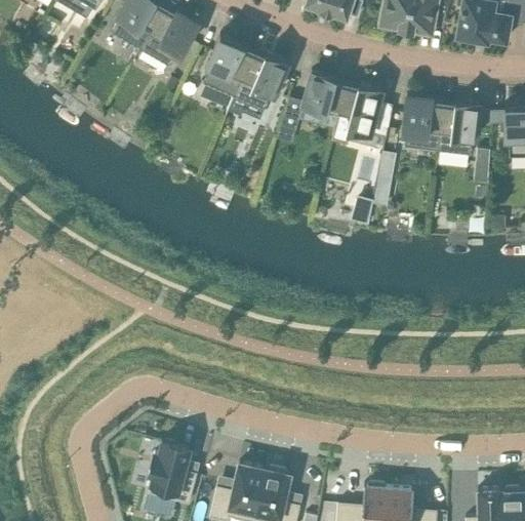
[(140,50),(165,7),(155,2),(155,0),(126,0),(117,16),(120,18),(111,33),(140,50)]
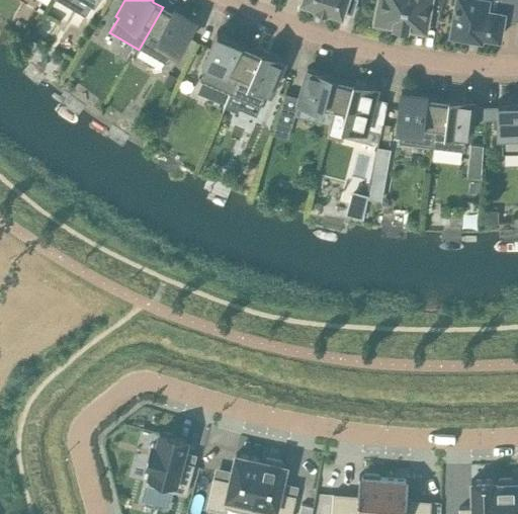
[(303,0),(301,4),(316,9),(316,10),(327,13),(342,17),(343,14),(352,16),(357,1),(353,0),(303,0)]
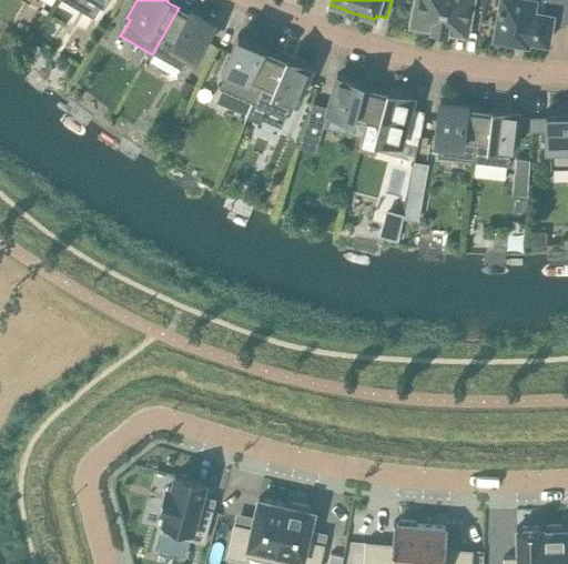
[(416,3),(412,29),(435,33),(435,31),(452,33),(453,28),(468,31),(474,0),(423,0),(422,4),(416,3)]
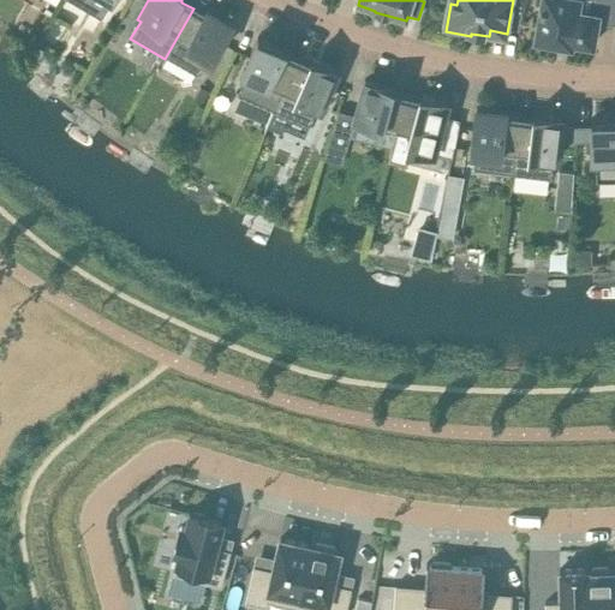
[(538,43),(537,46),(554,49),(555,46),(572,49),(573,45),(593,48),(597,27),(614,27),(614,0),(542,0),(535,42),(538,43)]
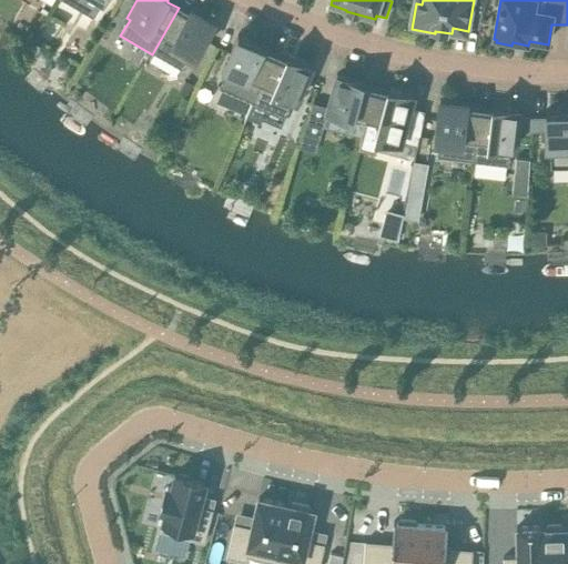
[(179,8),(152,54),(183,72),(193,57),(195,58),(214,26),(192,12),(190,14),(179,8)]
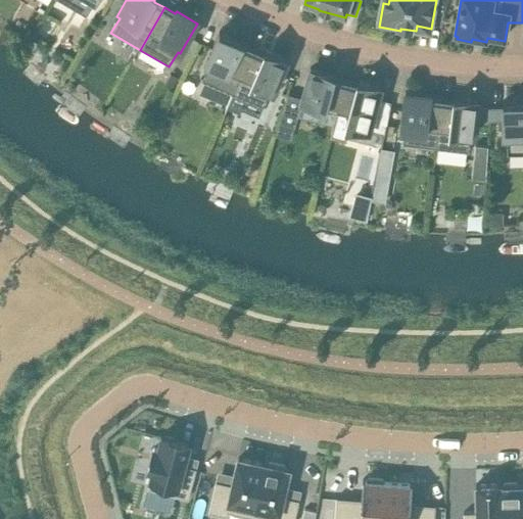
[(233,97),(252,52),(241,47),(242,44),(220,35),(205,66),(208,67),(202,84),(233,97)]
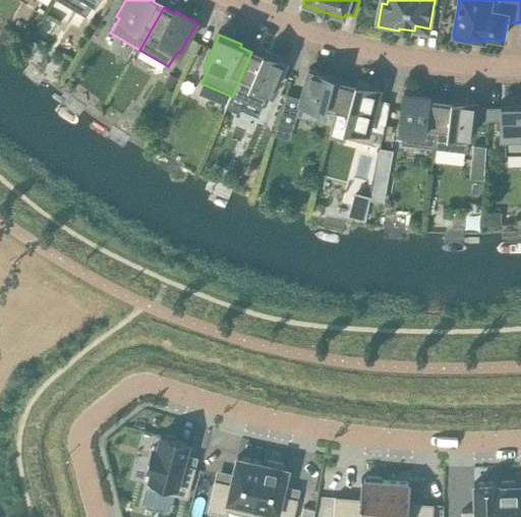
[(251,52),(232,97),(263,110),(270,94),(273,95),(286,63),(264,54),(262,56),(251,52)]
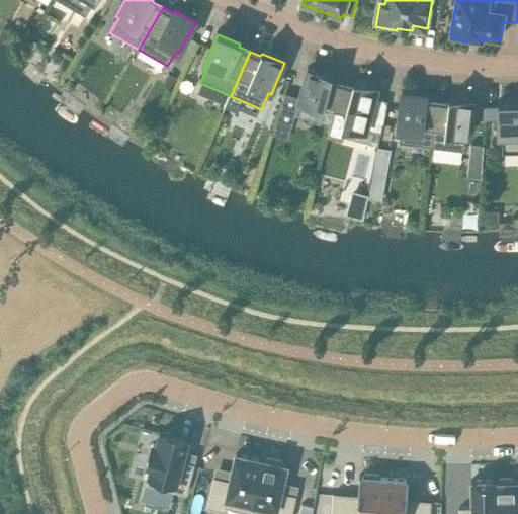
[(342,83),(330,80),(331,77),(308,71),(299,99),(298,104),(322,110),(323,107),(335,110),(342,83)]
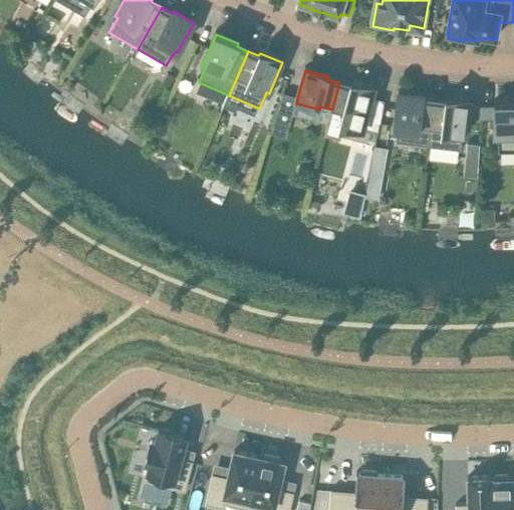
[(350,85),(339,82),(332,109),(327,129),(324,138),(339,141),(342,130),(364,135),(365,133),(377,136),(379,125),(365,121),(371,100),(374,88),(351,82),(350,85)]
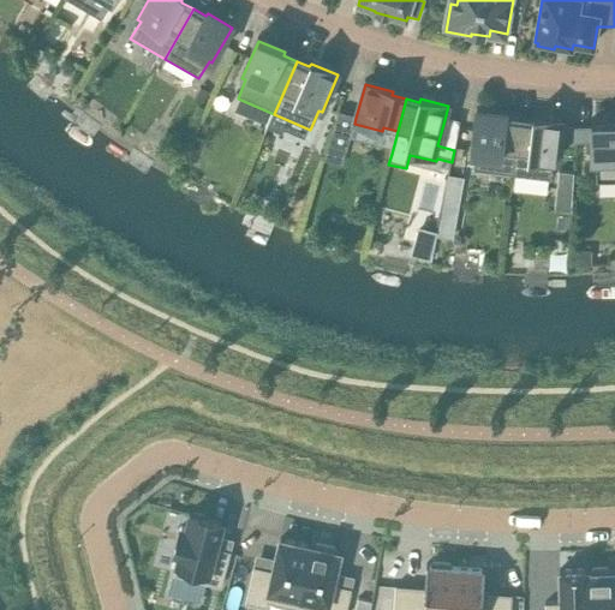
[(513,178),(519,120),(506,119),(506,115),(477,112),(472,153),(476,153),(473,173),(513,178)]
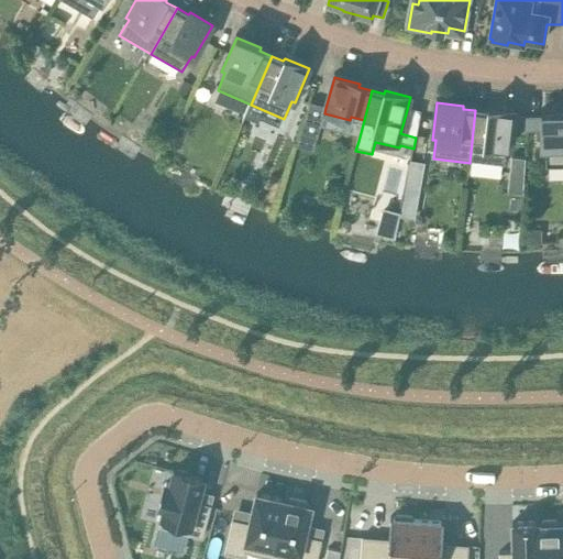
[(326,108),(311,105),(295,149),(313,154),(324,113),(326,108)]
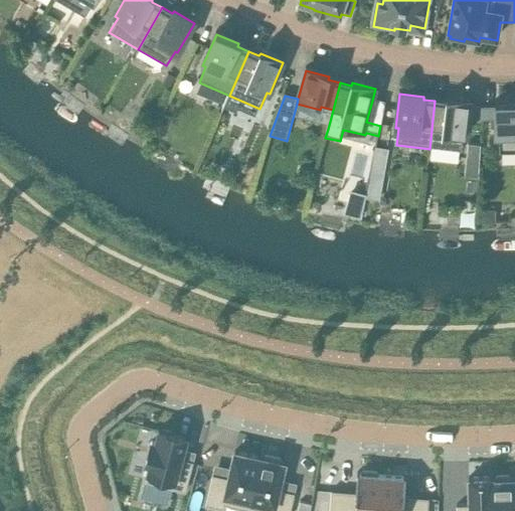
[(435,101),(430,149),(462,153),(464,136),(467,136),(471,102),(447,100),(447,103),(435,101)]
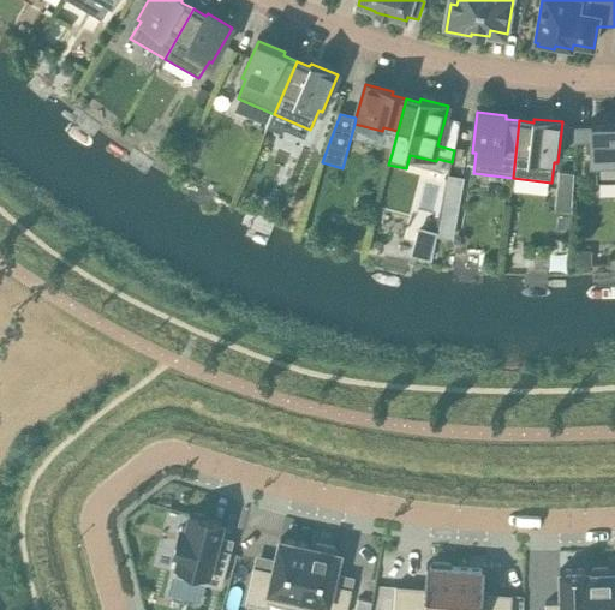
[(460,124),(445,120),(437,145),(454,150),(460,124)]
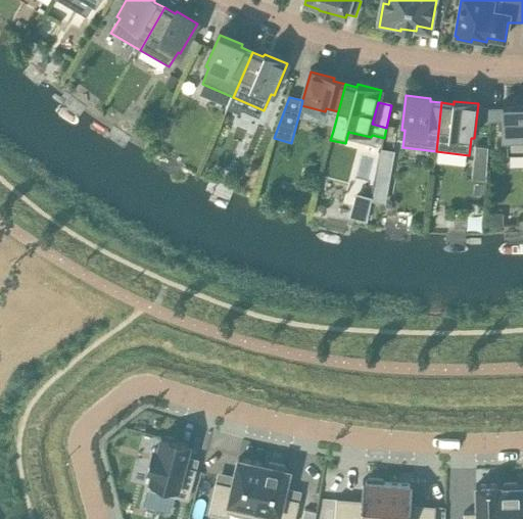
[(522,156),(522,104),(503,105),(504,139),(507,139),(507,156),(522,156)]
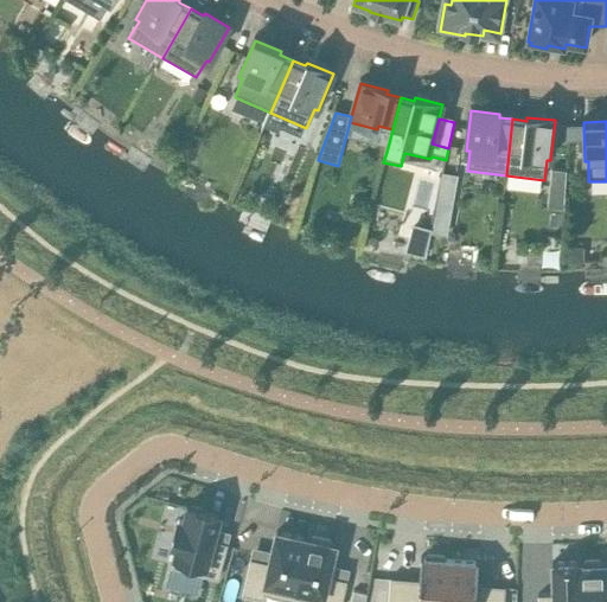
[(551,172),(548,209),(563,211),(566,173),(551,172)]
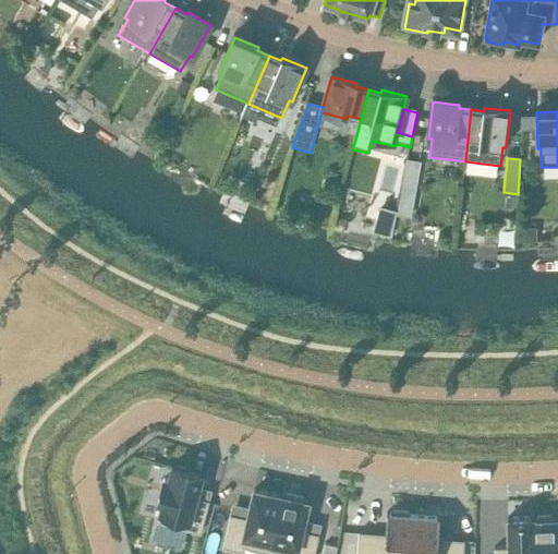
[(419,164),(408,163),(398,216),(410,218),(419,164)]
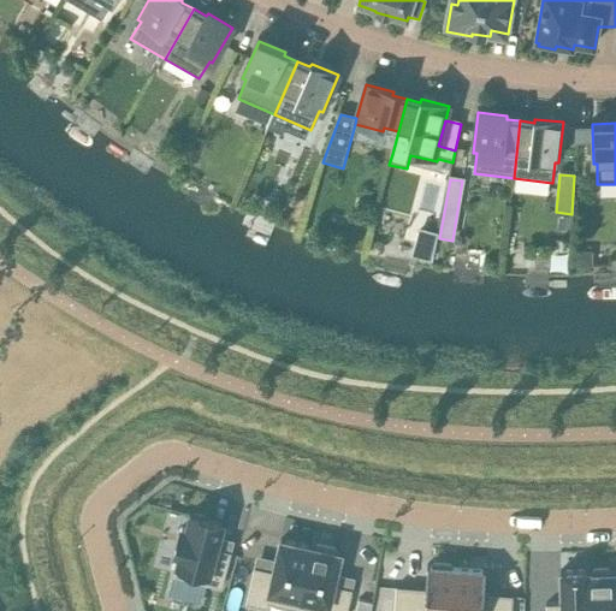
[(415,247),(413,257),(432,262),(437,237),(426,235),(422,248),(415,247)]
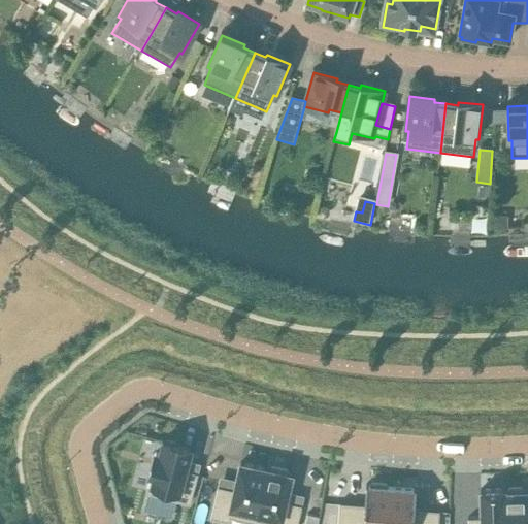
[(154,478),(150,495),(190,506),(198,476),(186,472),(191,451),(163,444),(160,457),(156,456),(150,477),(154,478)]
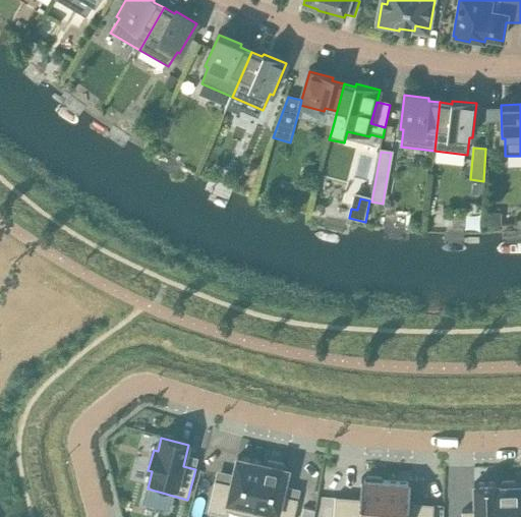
[(215,482),(208,513),(222,516),(227,516),(228,512),(246,516),(250,516),(263,465),(238,459),(234,476),(232,486),(215,482)]
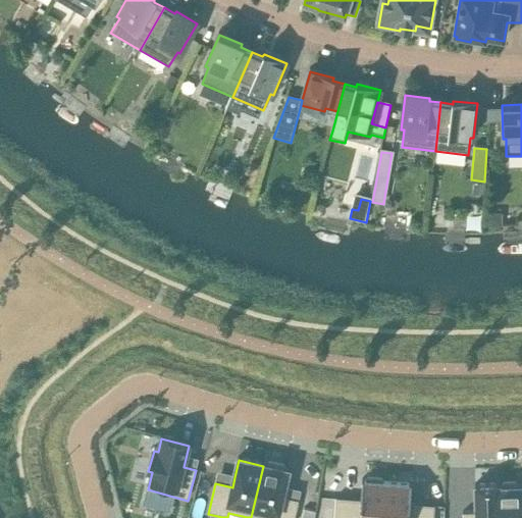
[(263,466),(251,517),(295,517),(299,502),(282,499),(284,488),(288,471),(263,466)]
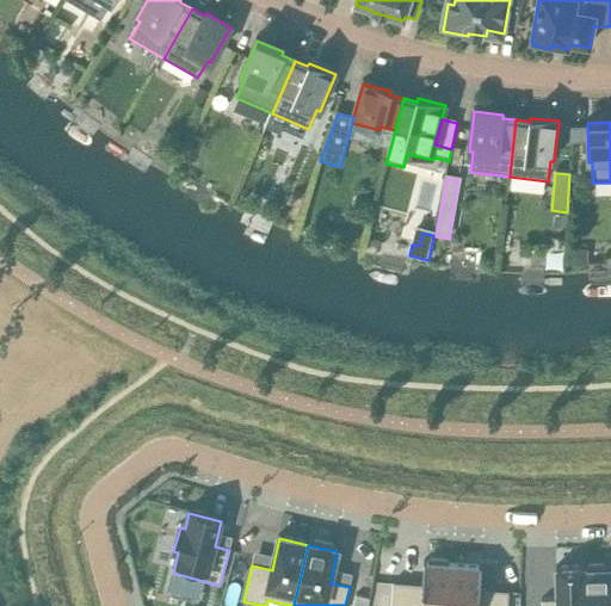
[(394,585),(392,605),(449,605),(452,567),(448,567),(448,563),(431,562),(430,566),(426,564),(424,563),(423,587),(394,585)]
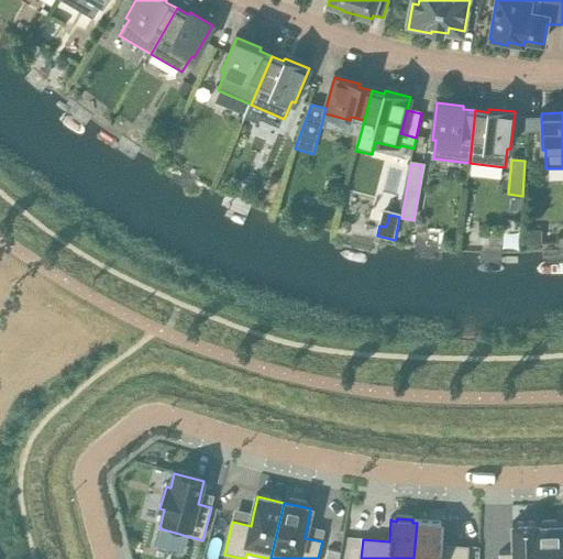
[(417,523),(414,558),(467,558),(468,547),(442,546),(443,524),(442,524),(442,525),(417,523)]
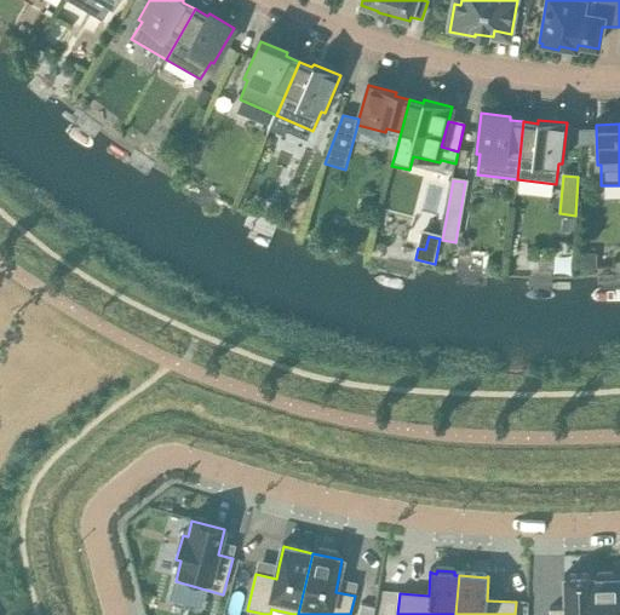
[(593,580),(592,580),(592,614),(619,614),(619,603),(619,579),(613,580),(613,576),(598,576),(598,580),(595,580),(593,580)]
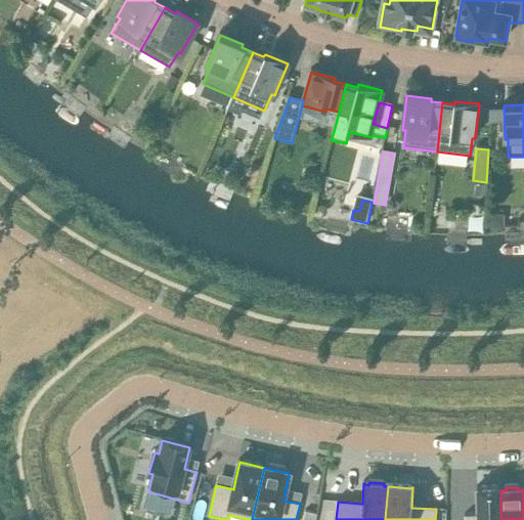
[(478,516),(465,517),(465,519),(500,519),(500,490),(501,490),(501,488),(477,488),(478,516)]
